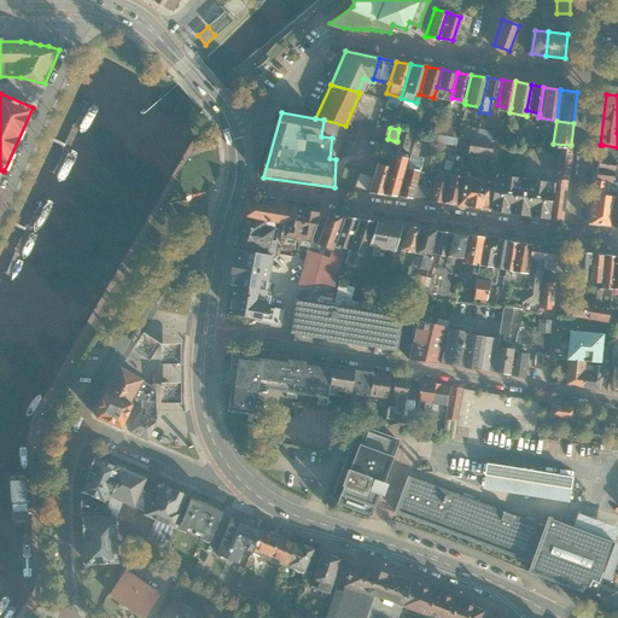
[(420,136),(421,132),(407,130),(406,143),(415,144),(415,136),(420,136)]
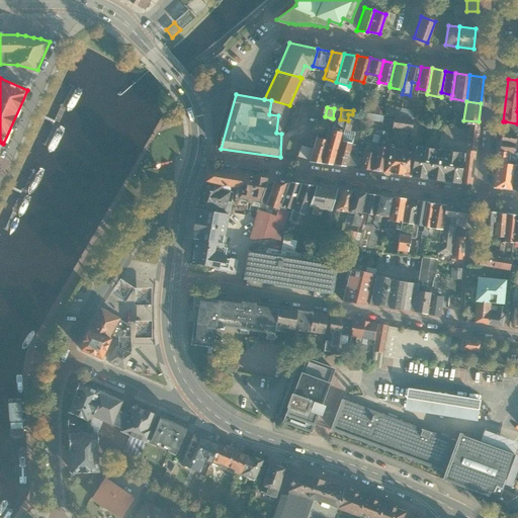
[(410,128),(411,117),(398,117),(397,127),(410,128)]
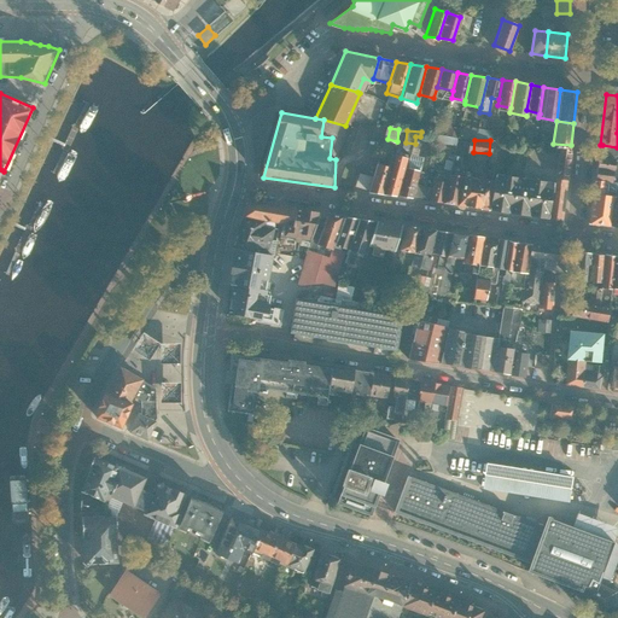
[(602,145),(600,157),(614,159),(617,147),(602,145)]
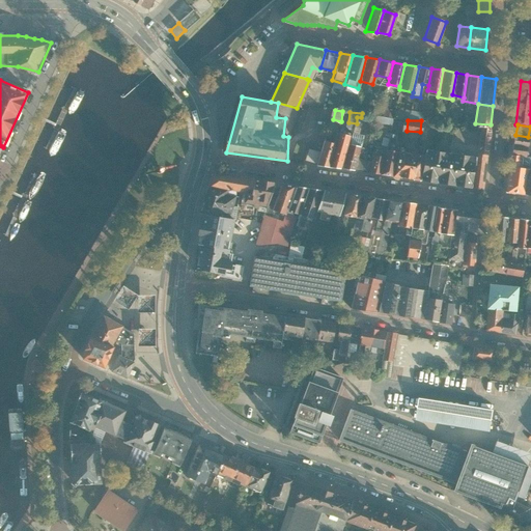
[(480,132),(477,154),(487,155),(488,147),(488,142),(490,133),(480,132)]
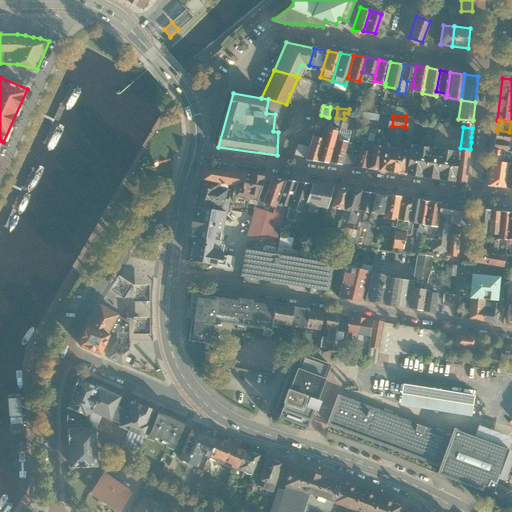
[(324,128),(321,139),(316,160),(328,162),(337,131),(324,128)]
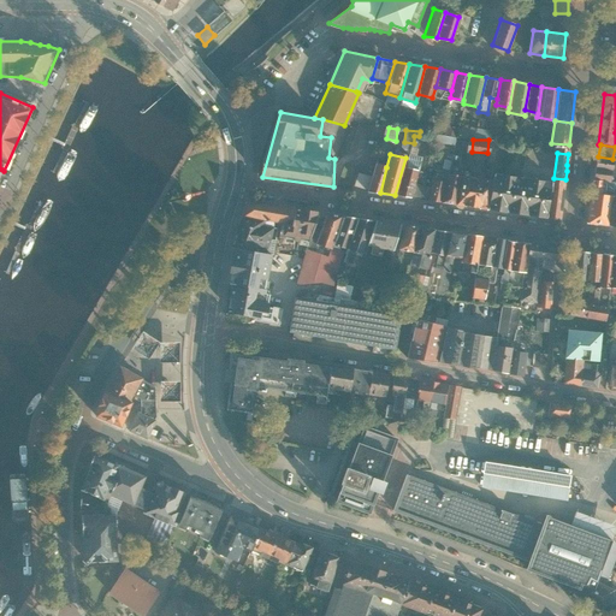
[(449,170),(442,202),(456,206),(462,177),(452,176),(454,173),(457,173),(461,160),(458,159),(458,157),(452,155),(449,170)]
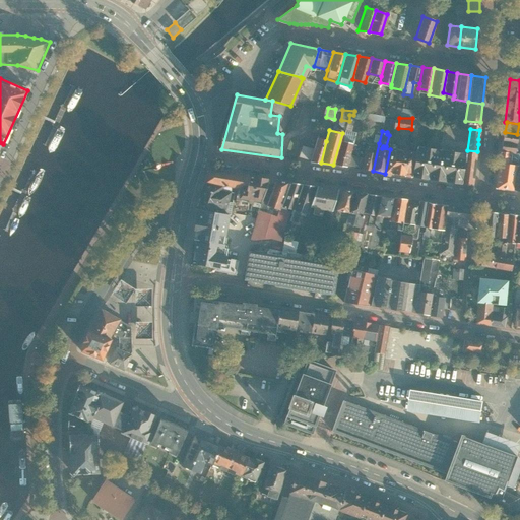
[(505,132),(502,132),(501,142),(516,144),(517,134),(505,132)]
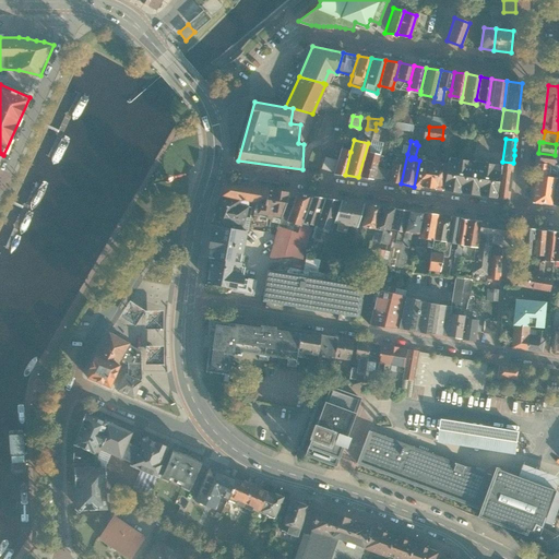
[(345,175),(351,152),(337,147),(330,173),(345,175)]
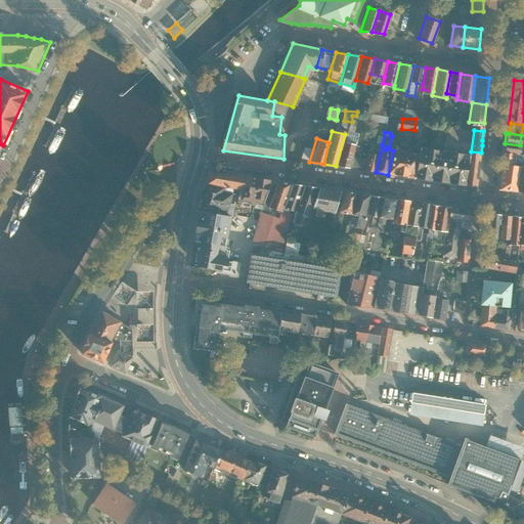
[(355,144),(343,141),(337,166),(348,169),(355,144)]
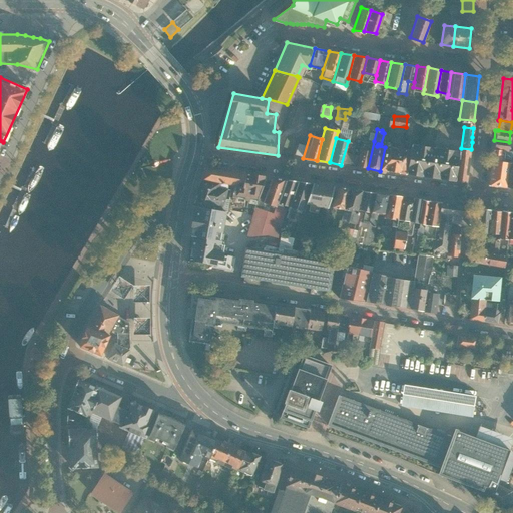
[(359,156),(356,166),(368,168),(374,141),(367,140),(366,148),(367,148),(367,150),(361,149),(359,156)]
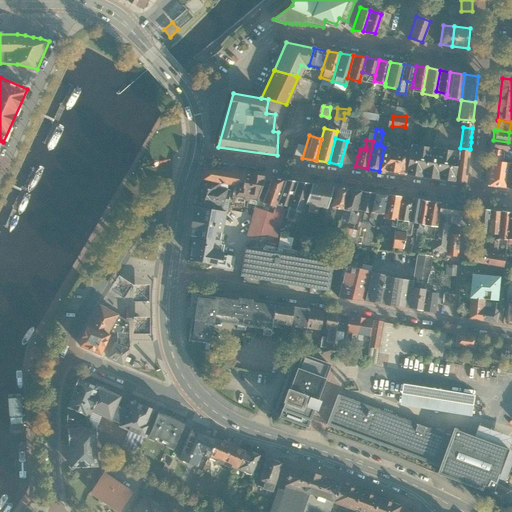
[(507,151),(508,142),(493,140),(492,149),(494,149),(507,151)]
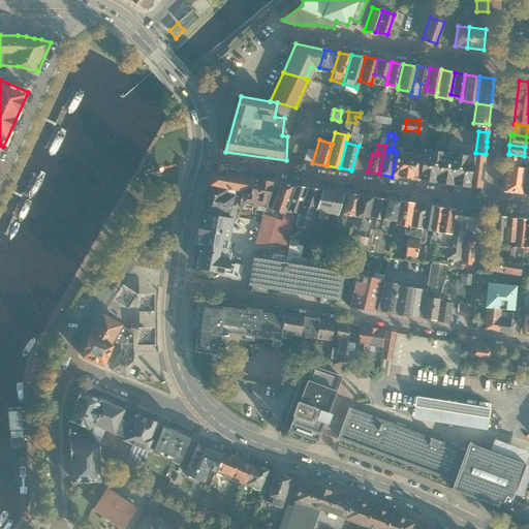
[(424,153),(418,180),(458,185),(469,187),(472,164),(473,165),(474,158),(474,156),(448,153),(424,149),(424,150),(424,153)]
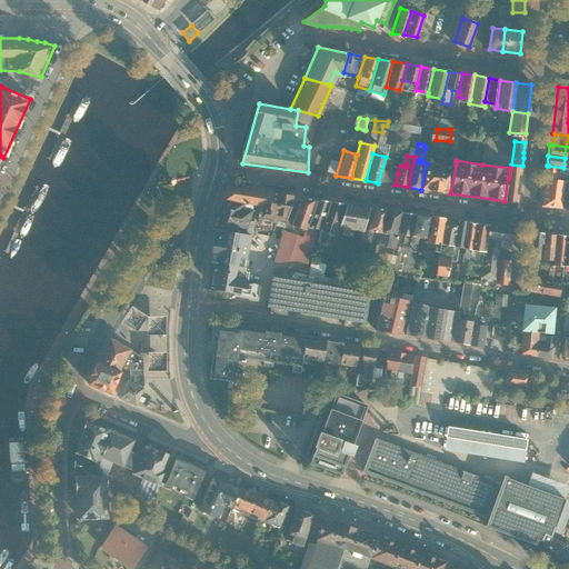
[(427,163),(421,190),(435,191),(440,165),(427,163)]
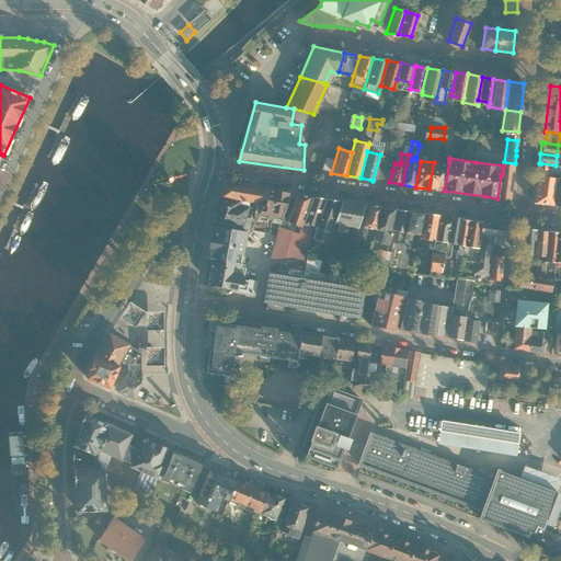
[(442,163),(436,190),(444,191),(449,162),(445,161),(445,163),(442,163)]
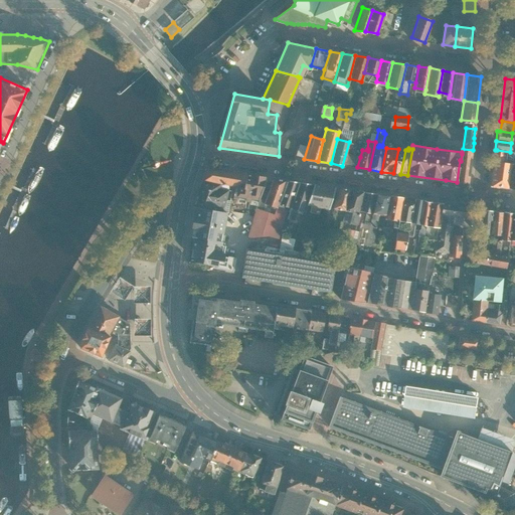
[(398,149),(393,173),(400,174),(405,150),(404,150),(398,149)]
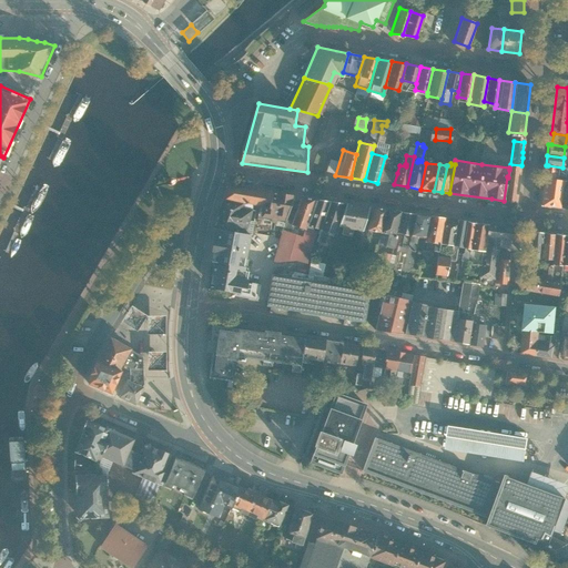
[(507,176),(504,201),(516,202),(521,165),(510,164),(509,168),(509,170),(509,178),(508,178),(507,176)]
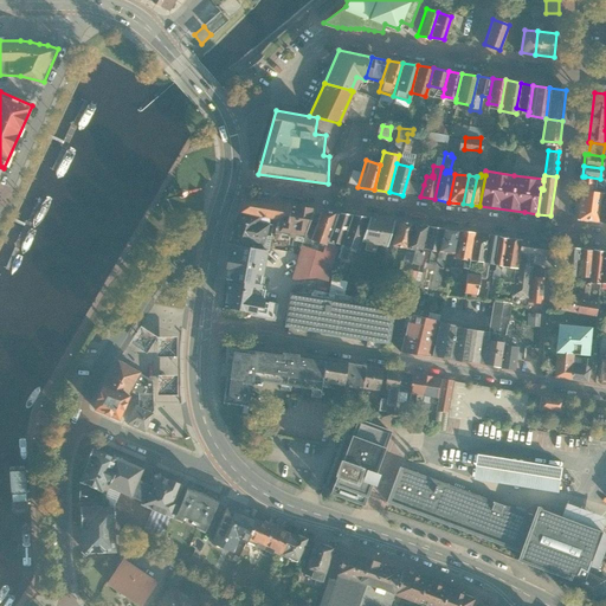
[(585,176),(584,191),(601,193),(604,194),(605,179),(600,179),(585,176)]
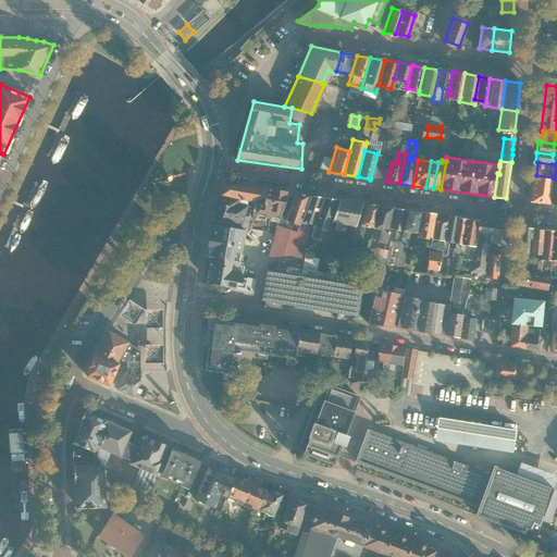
[(549,205),(553,177),(536,175),(532,175),(528,202),(549,205)]
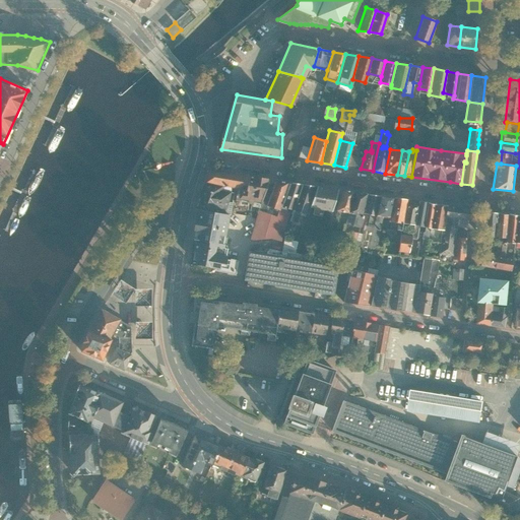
[(202,168),(199,184),(219,187),(233,189),(241,191),(244,176),(202,168)]
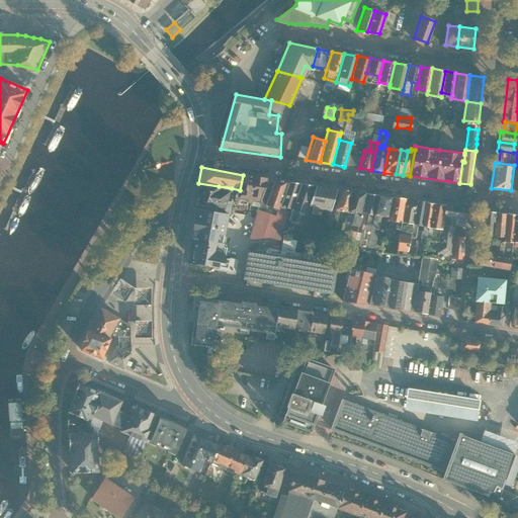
[(264,178),(243,175),(240,190),(232,188),(230,198),(259,203),(264,178)]
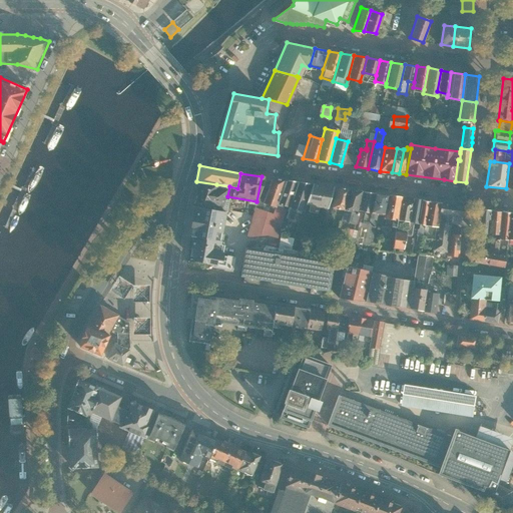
[(282,179),(270,177),(262,202),(274,205),(282,179)]
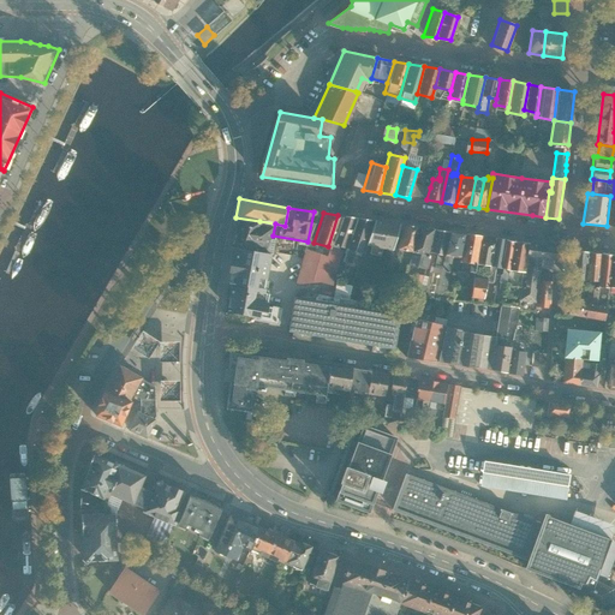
[(338,215),(328,246),(344,249),(353,218),(338,215)]
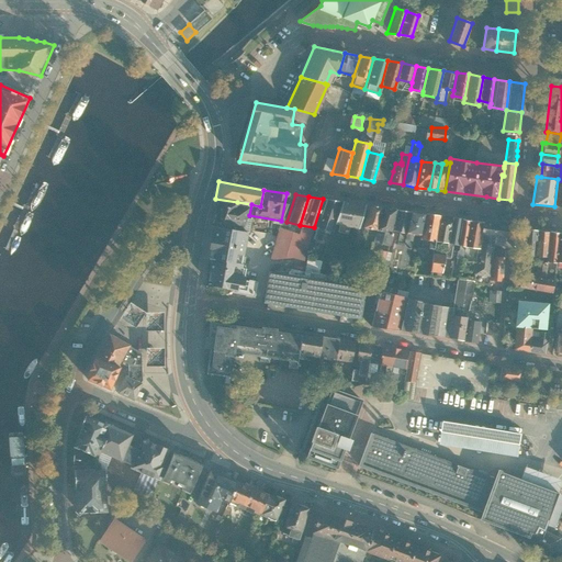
[(215,199),(210,227),(232,231),(238,232),(243,209),(236,208),(237,202),(215,199)]
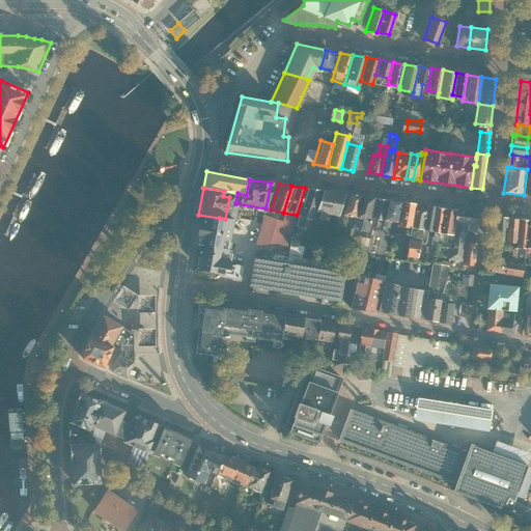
[(319,190),(305,188),(297,215),(311,219),(313,211),(319,190)]
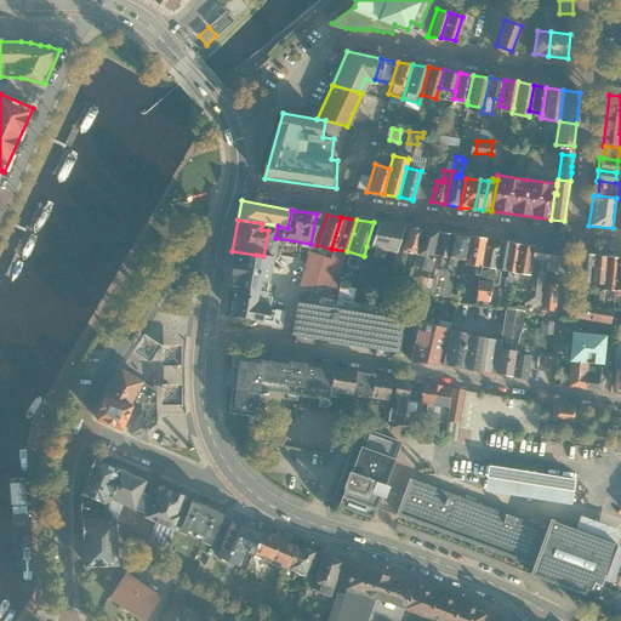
[(399,226),(374,222),(366,246),(392,252),(399,226)]
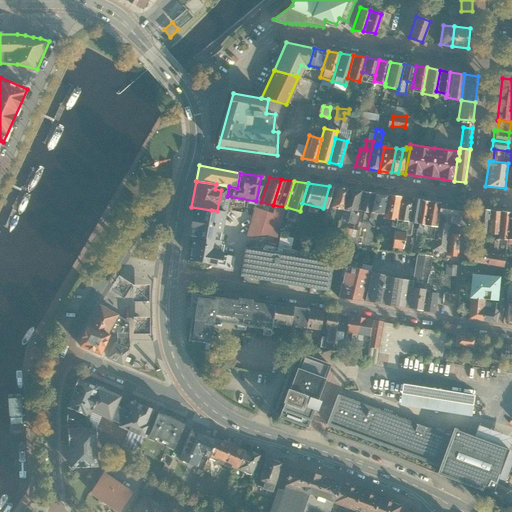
[(345,188),(333,186),(328,207),(340,210),(345,188)]
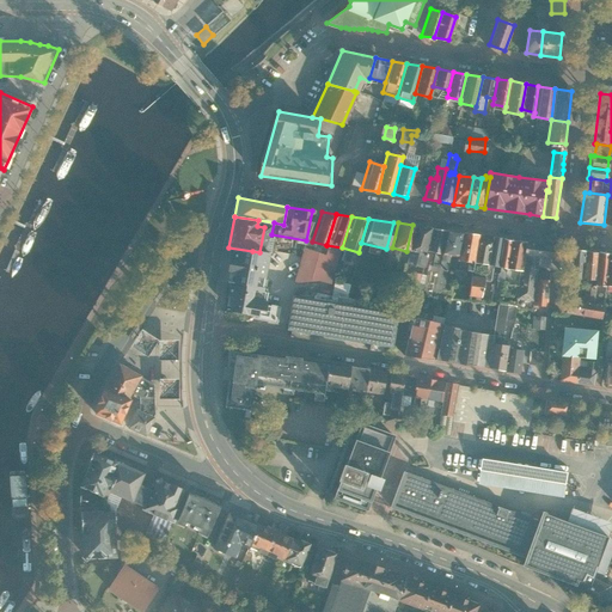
[(412,225),(407,251),(422,254),(428,228),(412,225)]
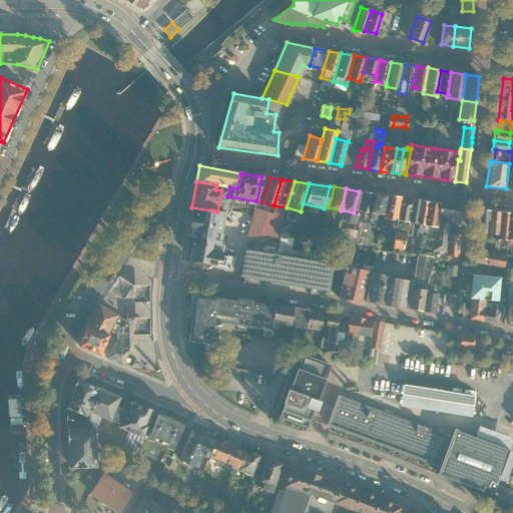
[(372,193),(362,191),(358,210),(368,213),(372,193)]
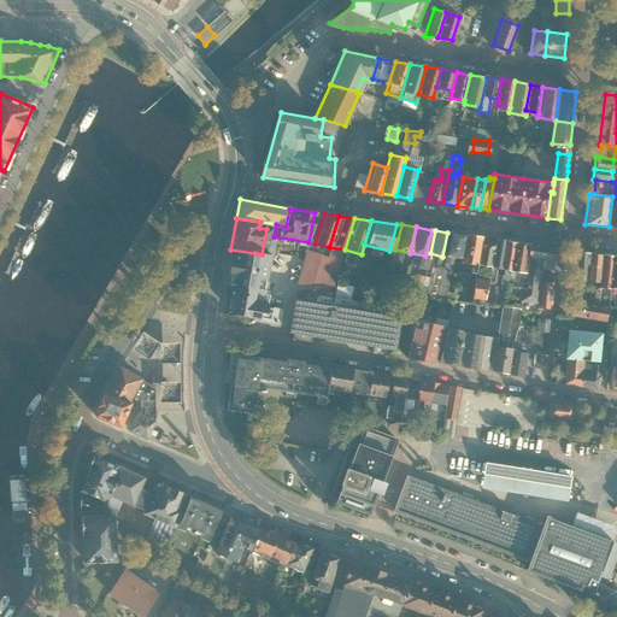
[(447,233),(442,257),(459,259),(464,235),(447,233)]
